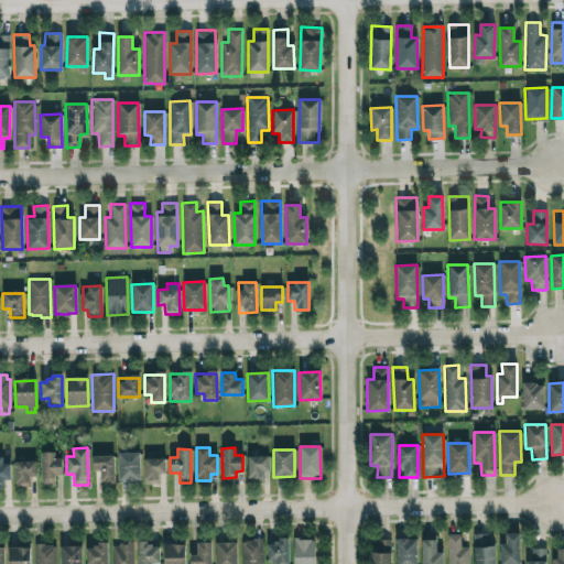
[(119,480),(140,480),(140,453),(118,453),(119,480)]
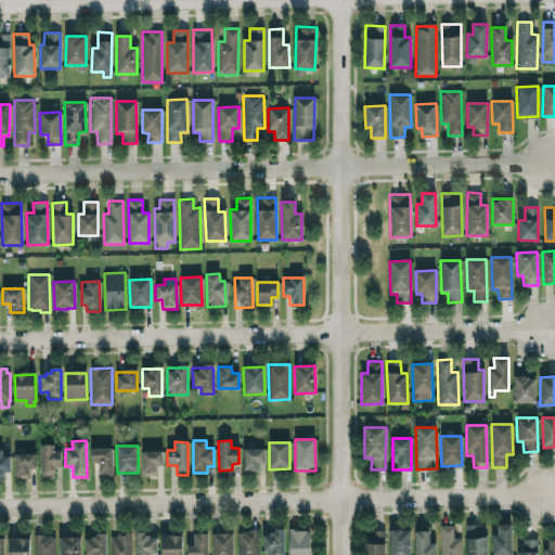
[(39,447),(53,447),(53,453),(60,453),(61,469),(54,469),(54,473),(53,473),(53,478),(47,478),(47,476),(40,476),(39,447)]
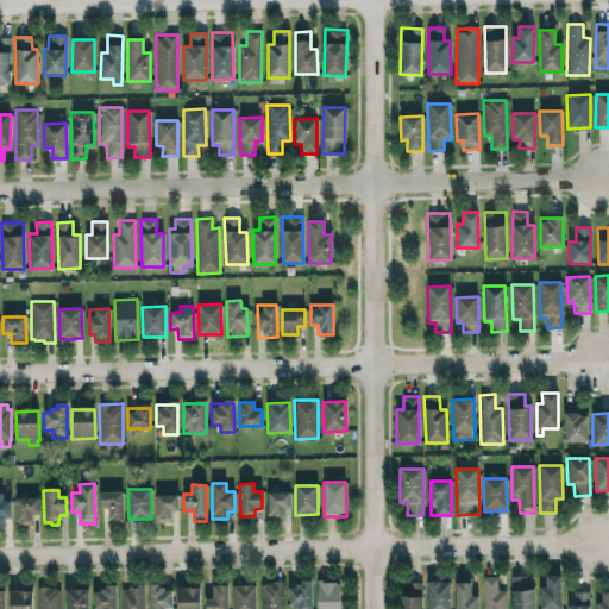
[(100,508),(107,508),(108,521),(124,521),(123,493),(100,493),(100,508)]
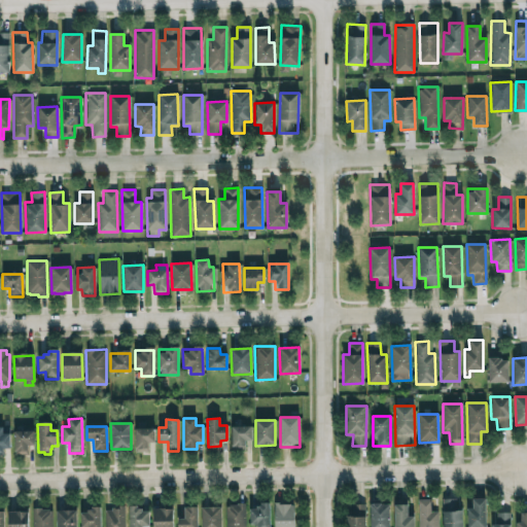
[(245,446),(244,441),(251,440),(251,426),(231,426),(232,447),(245,446)]
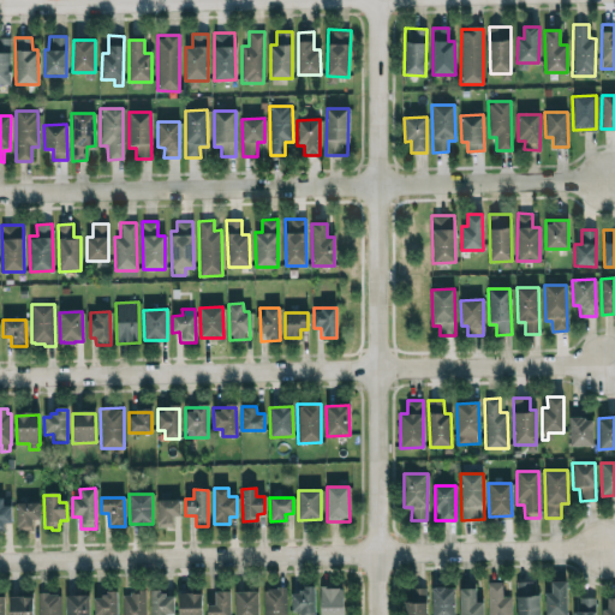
[(0,500),(3,500),(3,507),(11,507),(12,525),(3,525),(3,531),(0,531),(0,500)]
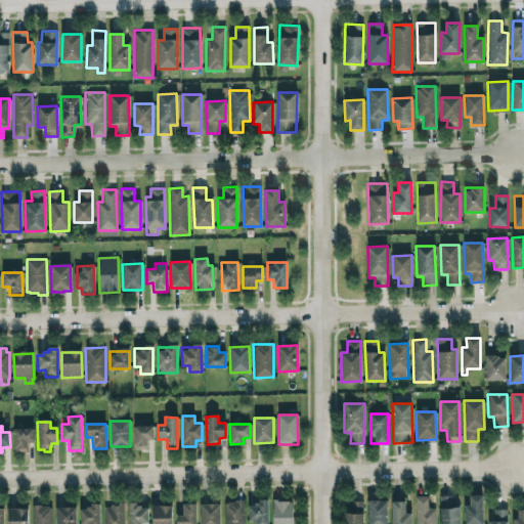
[(153,426),(134,426),(134,449),(147,448),(146,440),(154,439),(153,426)]
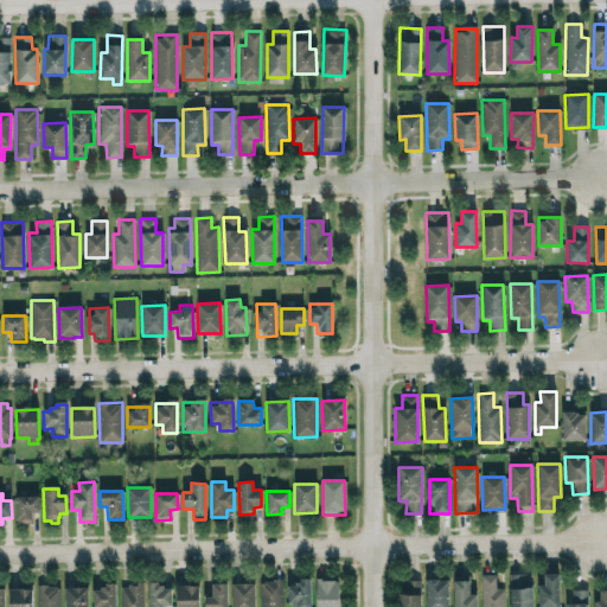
[(16,498),(38,498),(38,513),(31,515),(31,523),(17,524),(16,498)]
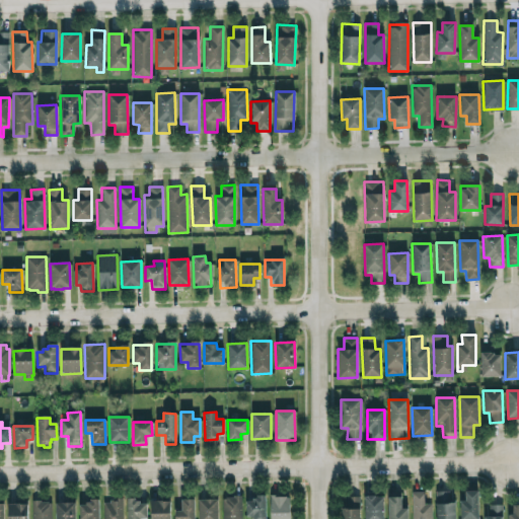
[(454,518),(454,501),(451,502),(450,491),(435,491),(436,518),(454,518)]
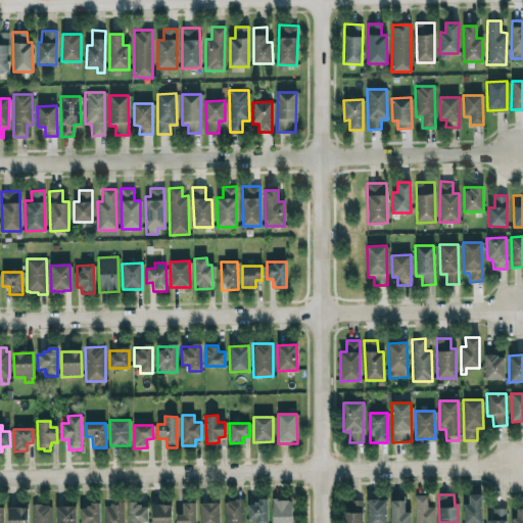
[(482,522),(481,494),(469,494),(469,505),(463,505),(463,522),(482,522)]
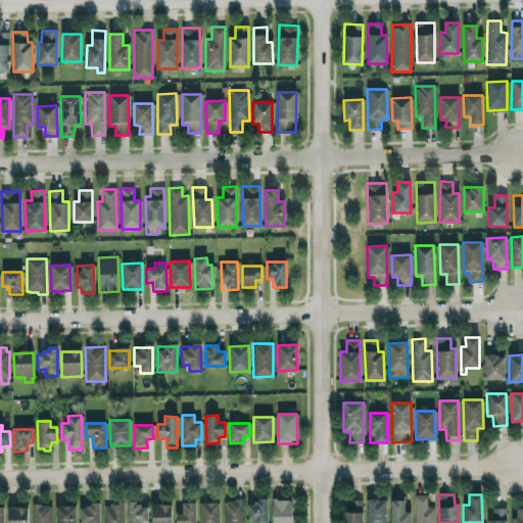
[(267,522),(267,498),(247,498),(248,520),(254,520),(253,522),(267,522)]
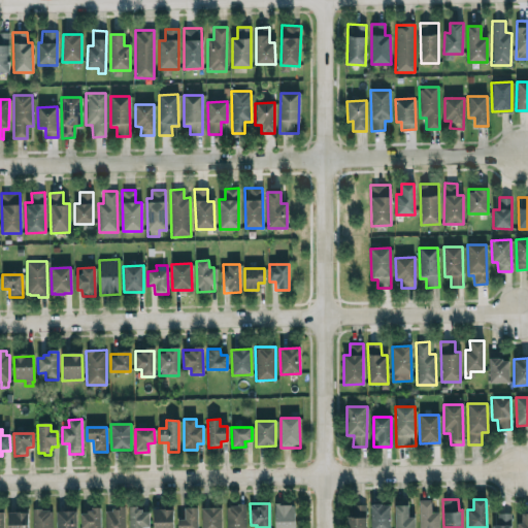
[(226,527),(244,527),(245,504),(227,504),(226,527)]
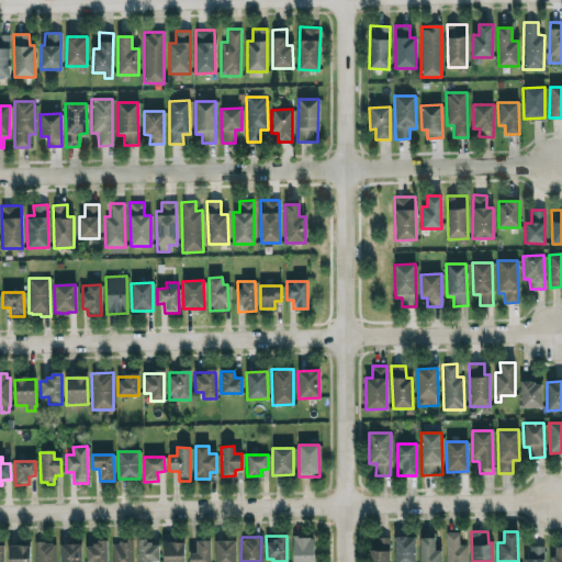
[(292,561),(313,561),(313,537),(292,537),(292,561)]
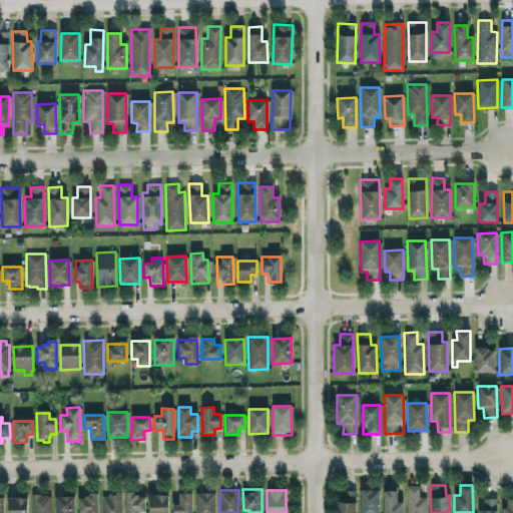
[(355,512),(355,490),(343,491),(343,502),(336,502),(336,512),(355,512)]
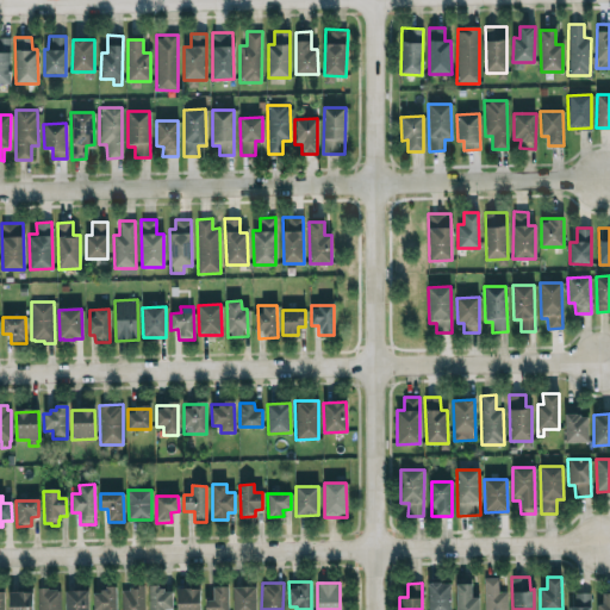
[(428,609),(450,609),(449,583),(428,583),(428,609)]
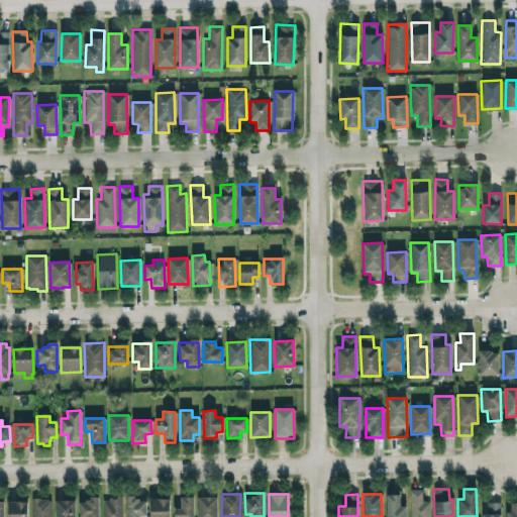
[(386,516),(405,516),(405,506),(400,506),(400,495),(387,495),(386,516)]
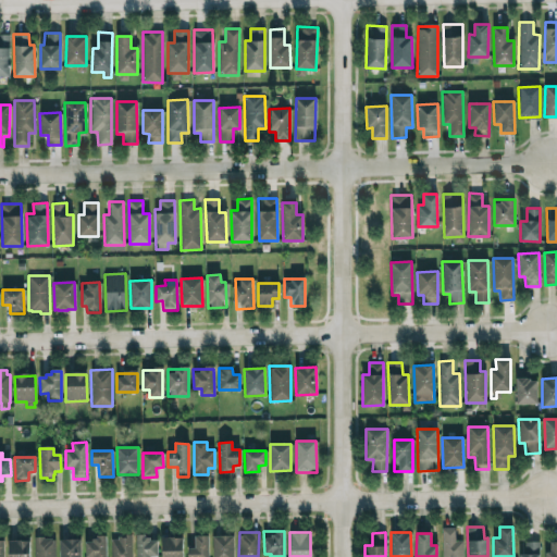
[(208,556),(208,535),(194,535),(195,547),(187,547),(187,556),(208,556)]
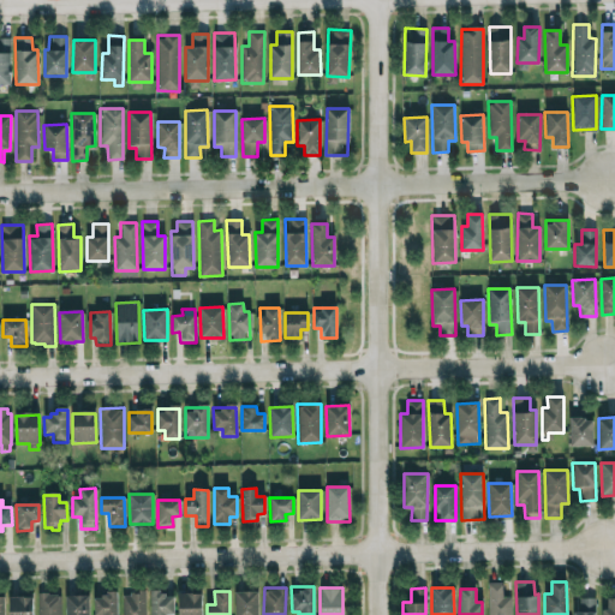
[(236,614),(258,614),(258,591),(236,591),(236,614)]
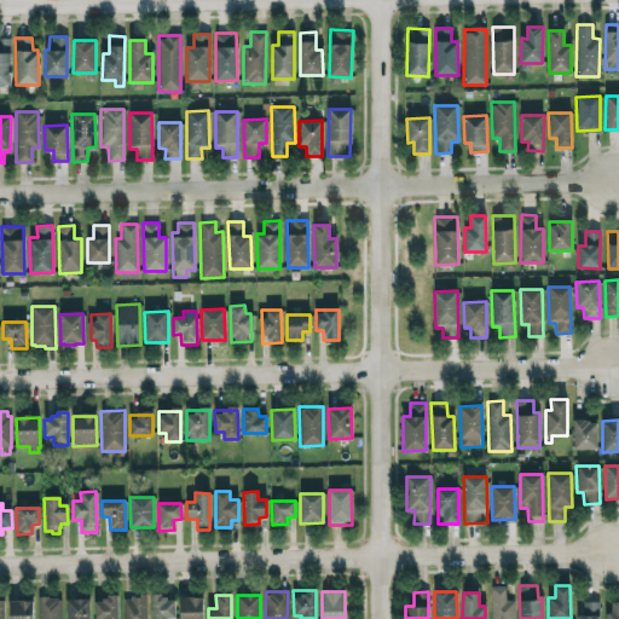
[(145,618),(145,596),(122,597),(122,618),(145,618)]
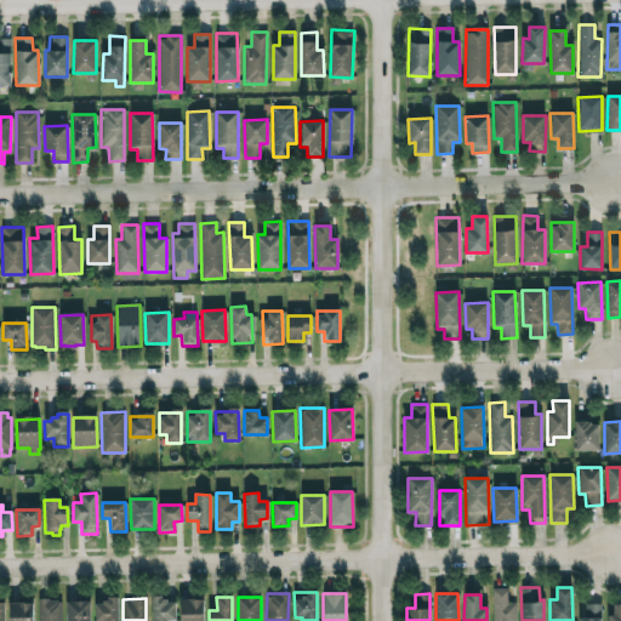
[(152,620),(175,620),(175,598),(152,598),(152,620)]
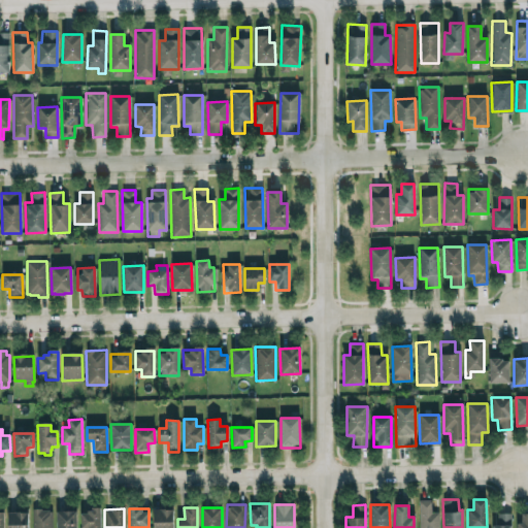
[(172,527),(172,508),(153,509),(153,527),(172,527)]
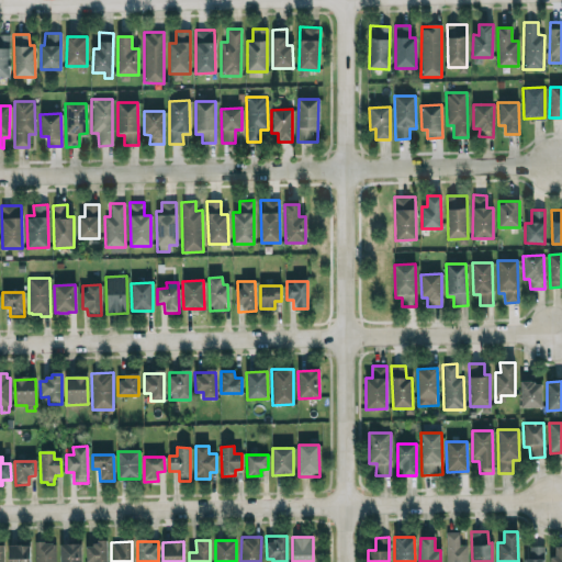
[(55,561),(55,542),(34,542),(34,561),(55,561)]
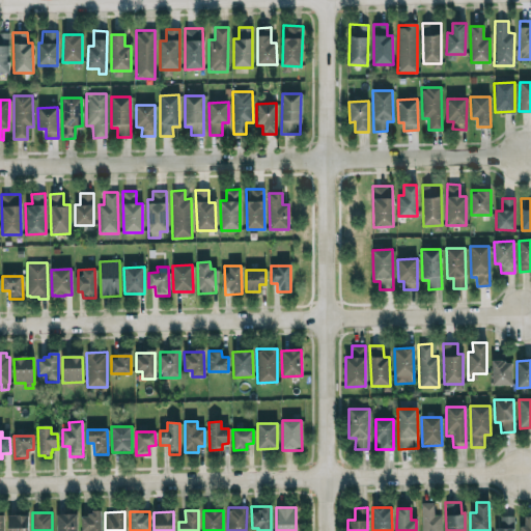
[(101,530),(101,512),(81,513),(81,530),(101,530)]
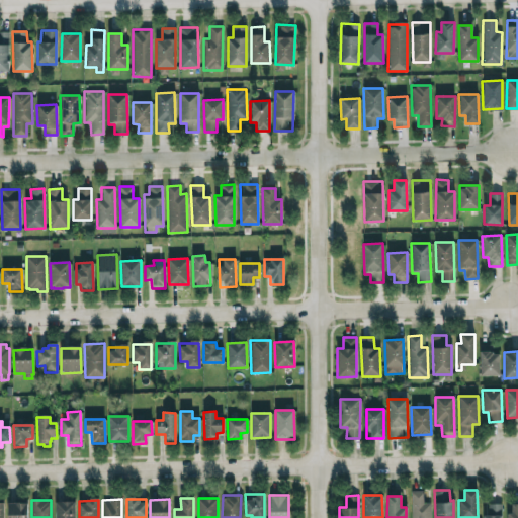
[(56,501),(55,517),(74,517),(75,501),(56,501)]
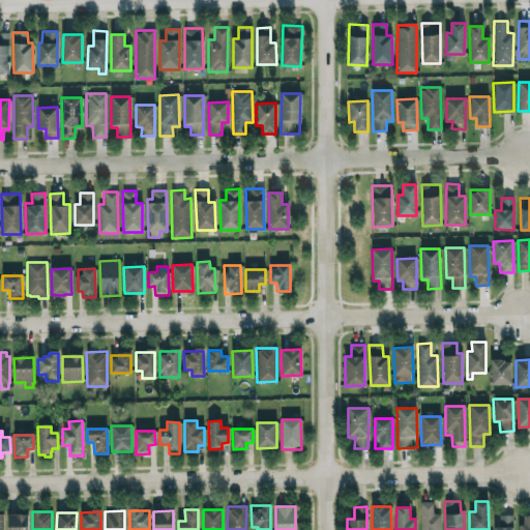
[(27,529),(28,514),(8,513),(7,529),(27,529)]
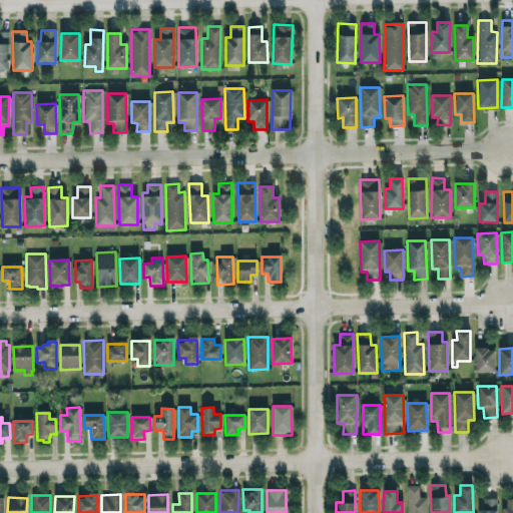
[(496,512),(496,498),(478,499),(478,512),(496,512)]
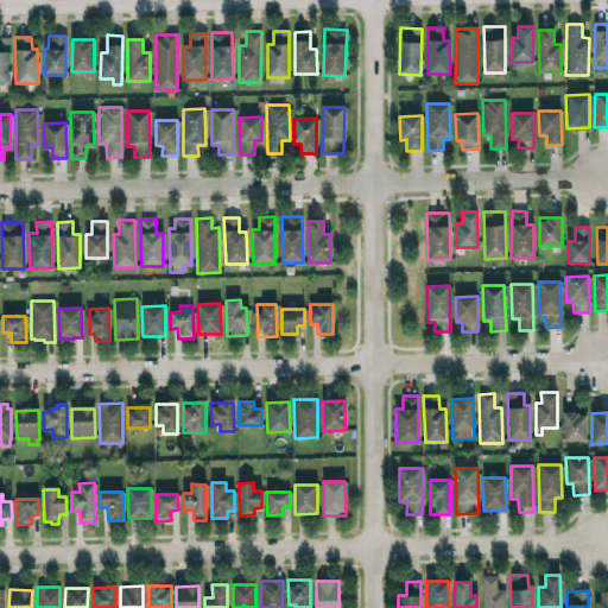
[(595,607),(607,607),(607,590),(600,591),(601,602),(595,602),(595,607)]
